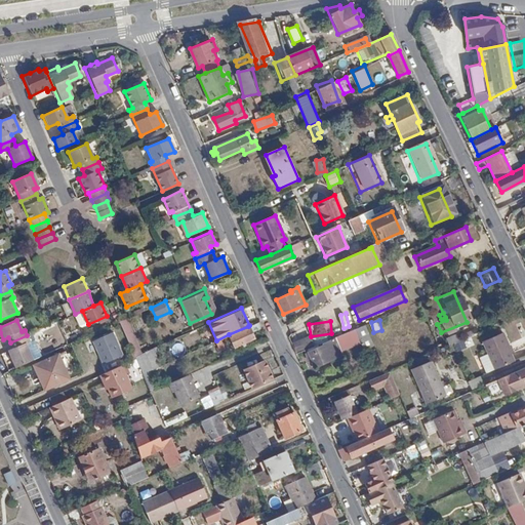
[(248,326),(229,334),(234,346),(253,337),(248,326)]
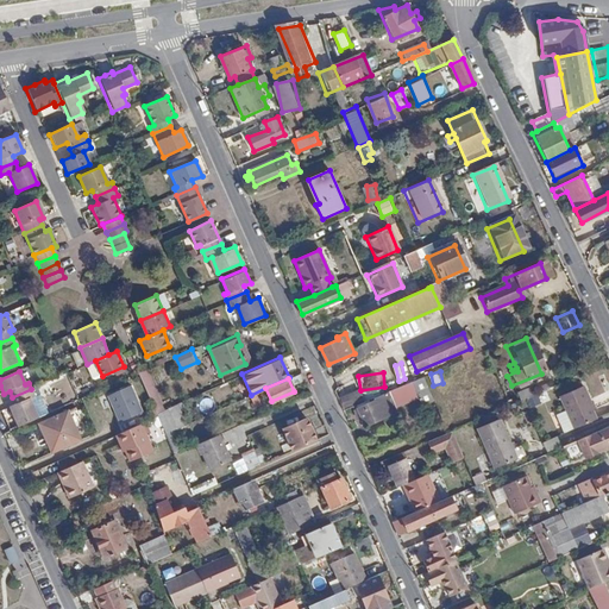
[(419,380),(407,384),(418,407),(429,402),(419,380)]
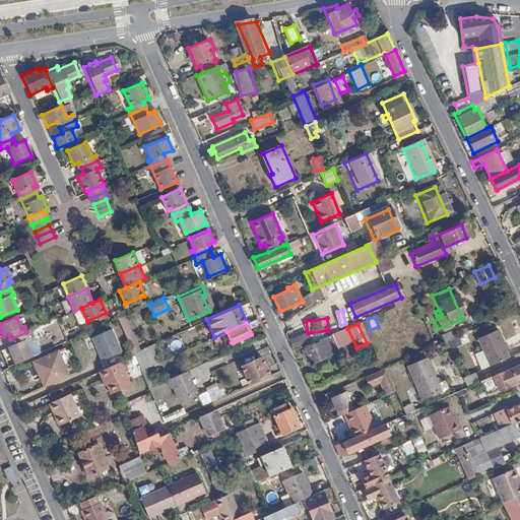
[(92,338),(103,362),(122,352),(112,330),(92,338)]
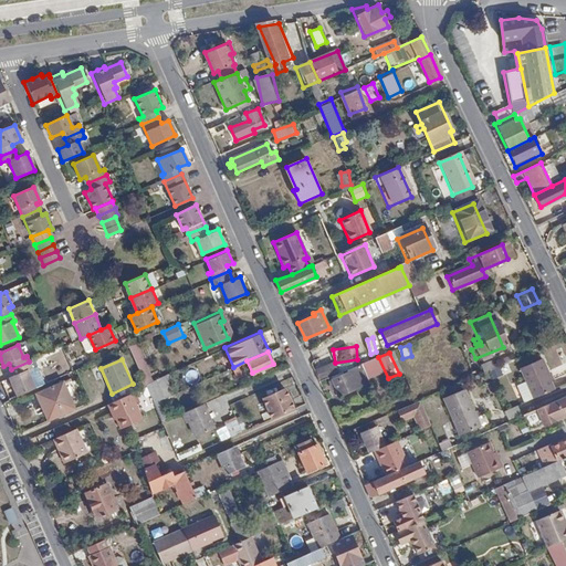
[(546,390),(534,360),(513,368),(525,398),(546,390)]
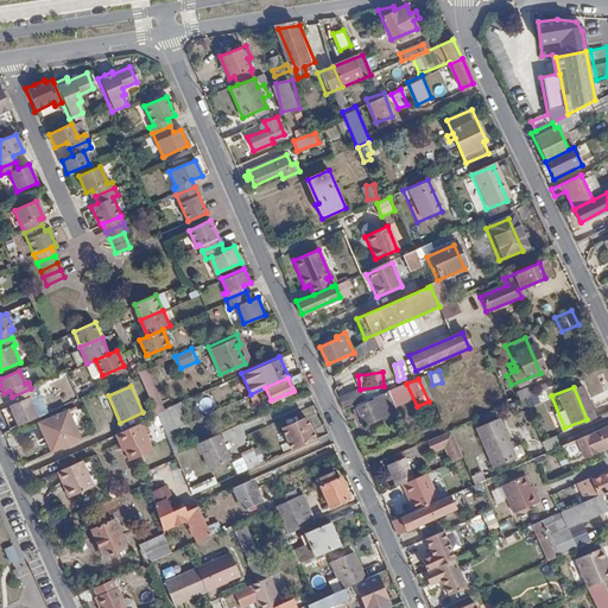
[(31,388),(12,397),(16,404),(10,407),(19,429),(42,418),(32,397),(35,396),(31,388)]
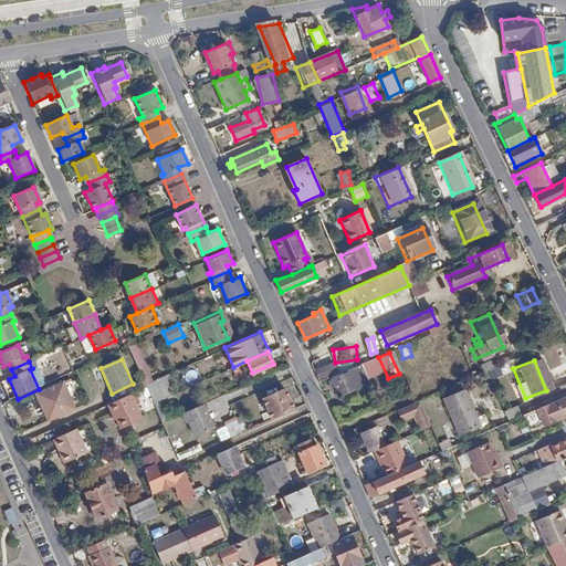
[(485,362),(474,366),(477,373),(489,367),(485,362)]
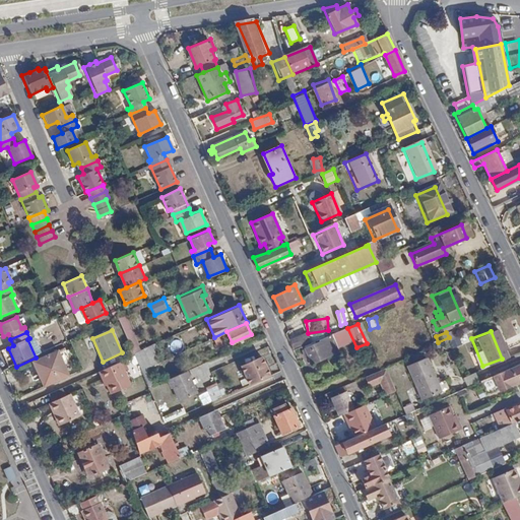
[(289,341),(293,348),(308,343),(305,335),(289,341)]
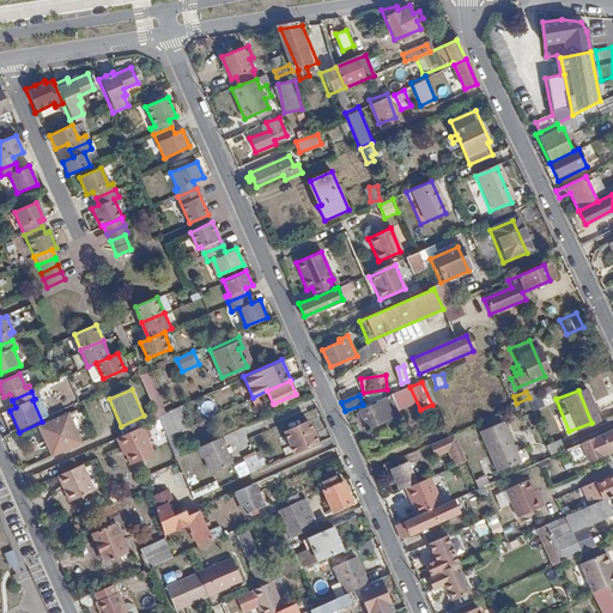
[(389,398),(358,411),(365,428),(396,414),(389,398)]
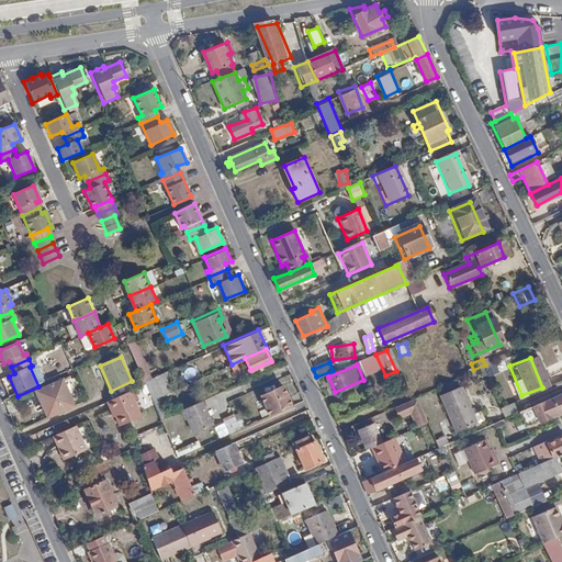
[(63,381),(37,393),(49,420),(75,408),(63,381)]
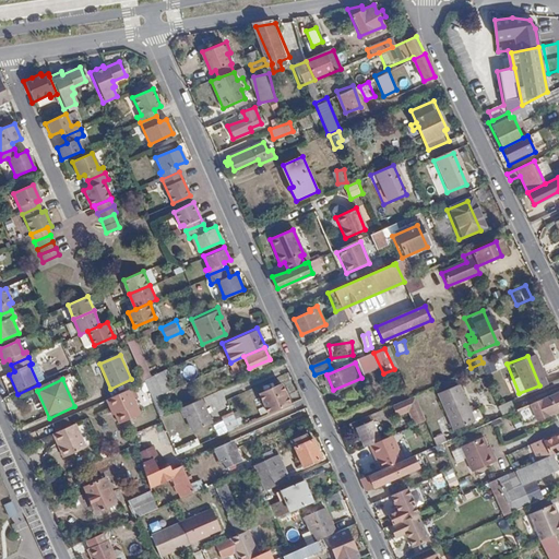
[(282,382),(260,391),(269,412),(289,403),(282,382)]
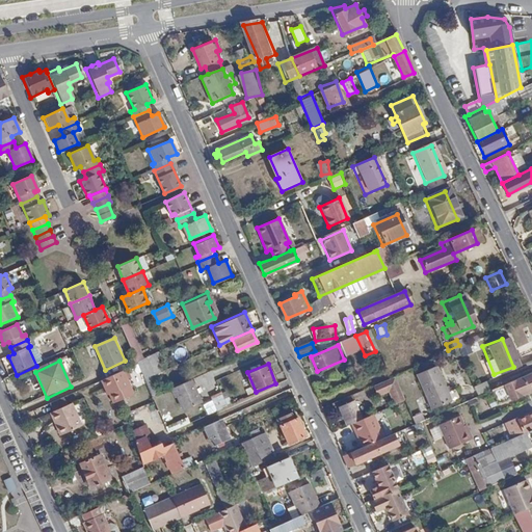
[(452,398),(437,364),(418,372),(432,406),(452,398)]
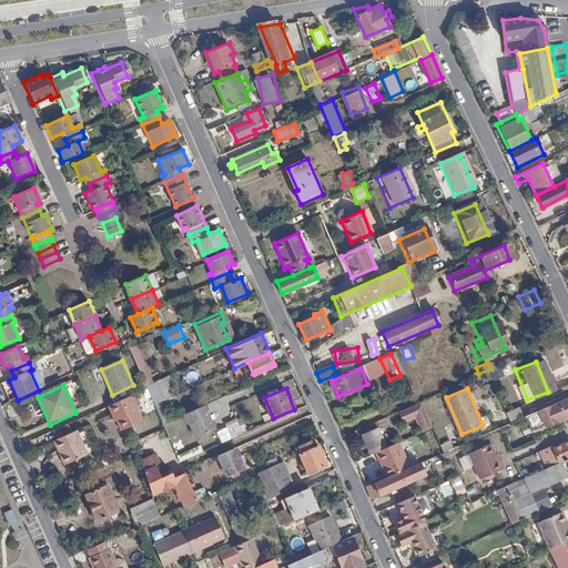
[(144,422),(132,395),(108,406),(113,416),(115,415),(123,430),(144,422)]
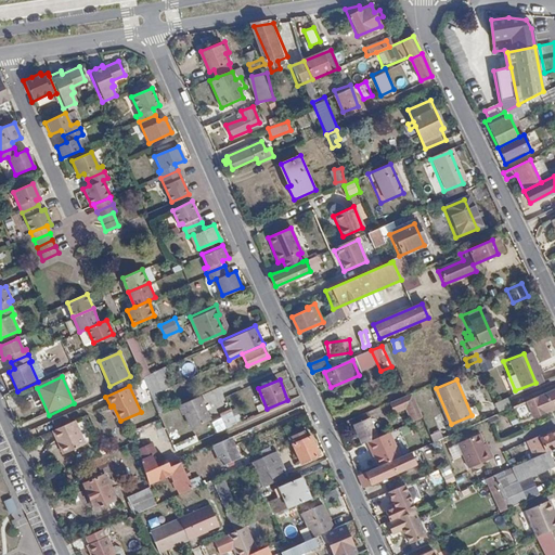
[(554,390),(553,387),(511,405),(517,421),(554,403),(554,390)]
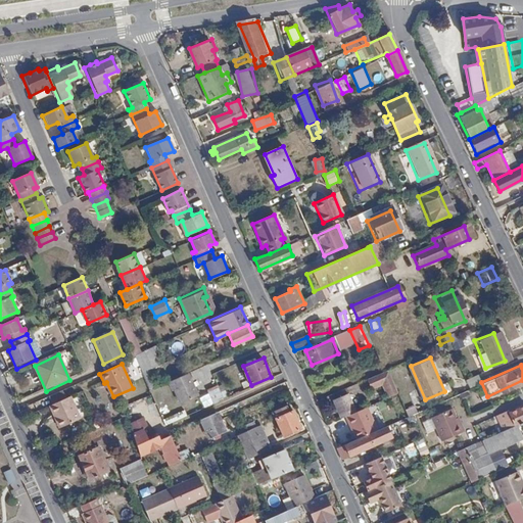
[(397,389),(388,368),(368,377),(372,386),(383,382),(388,393),(397,389)]
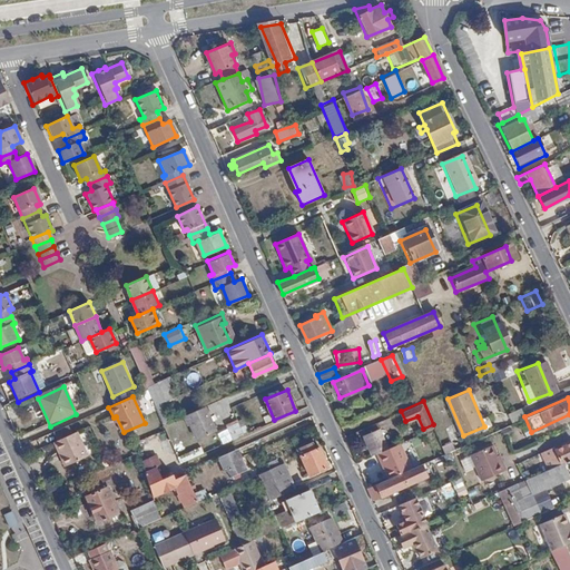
[(216,433),(205,409),(184,418),(188,428),(192,426),(198,441),(216,433)]
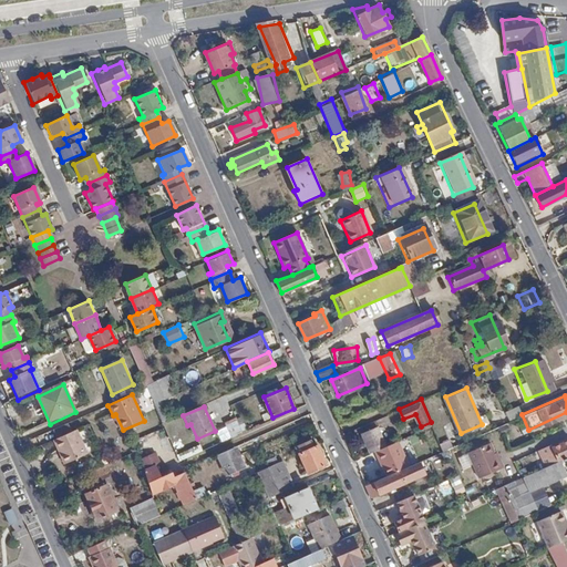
[(237,432),(230,416),(220,422),(227,436),(237,432)]
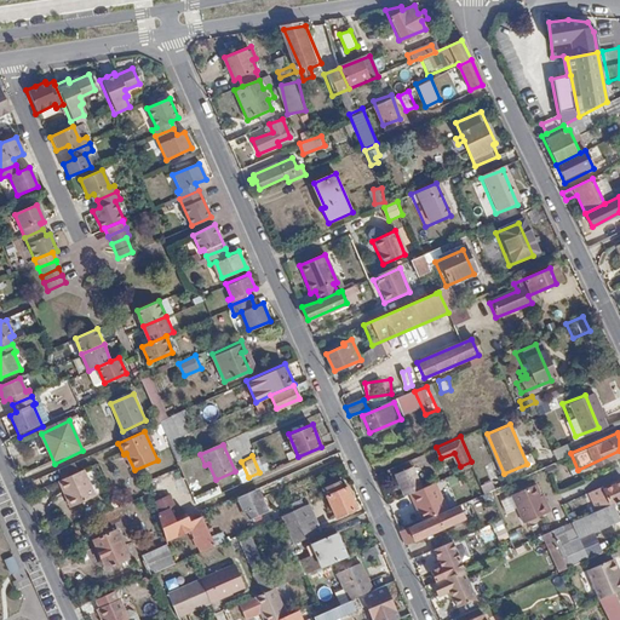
[(394,472),(403,493),(408,491),(420,484),(412,464),(394,472)]
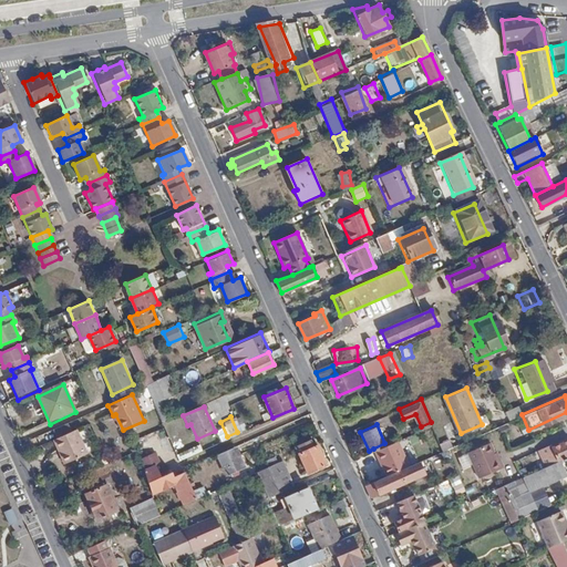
[(90,456),(79,432),(57,442),(61,452),(64,451),(71,465),(90,456)]
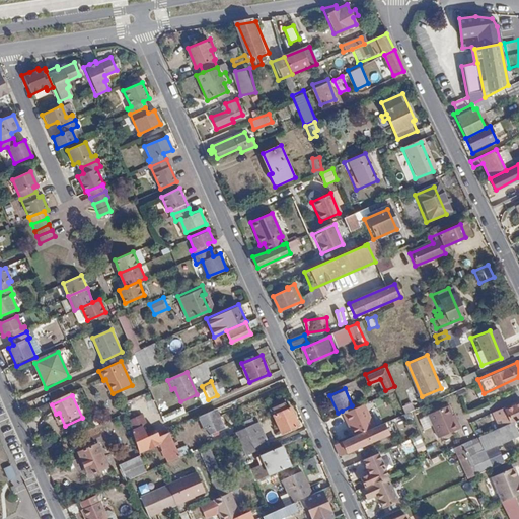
[(373,423),(363,401),(352,405),(342,411),(347,421),(349,421),(354,432),(373,423)]
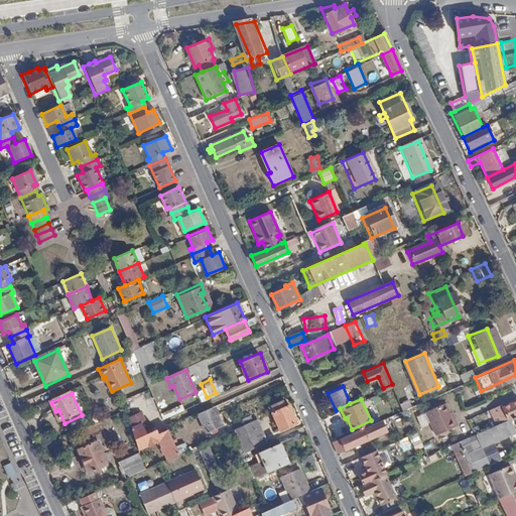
[(487,408),(494,423),(512,415),(515,413),(515,399),(501,406),(500,403),(487,408)]
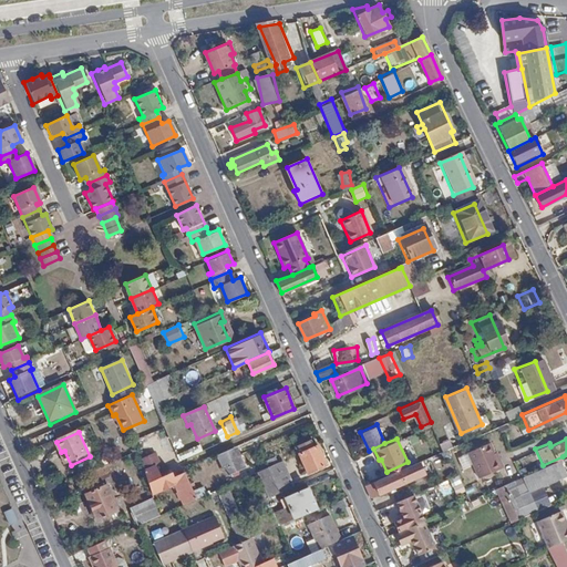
[(451,441),(441,443),(443,451),(453,449),(451,441)]
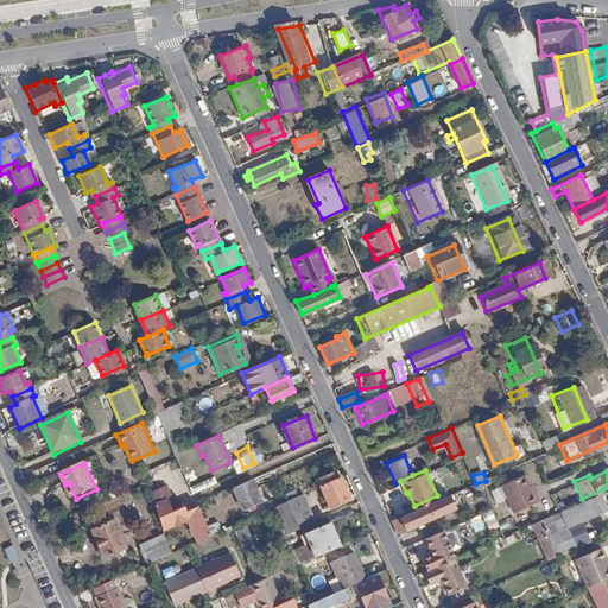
[(521,474),(499,483),(512,511),(537,499),(533,492),(530,492),(521,474)]
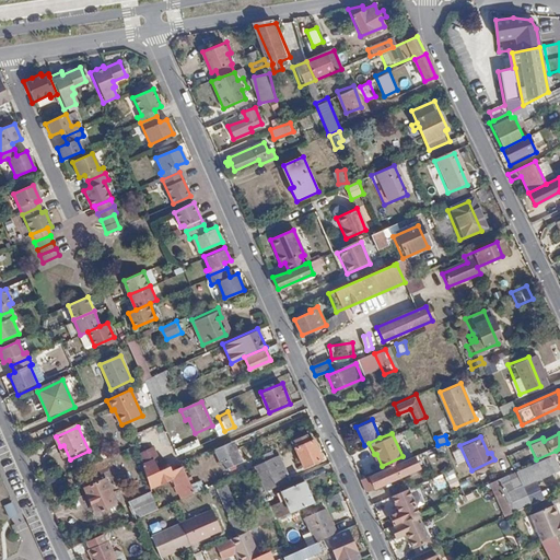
[(179,456),(201,445),(198,439),(176,450),(179,456)]
